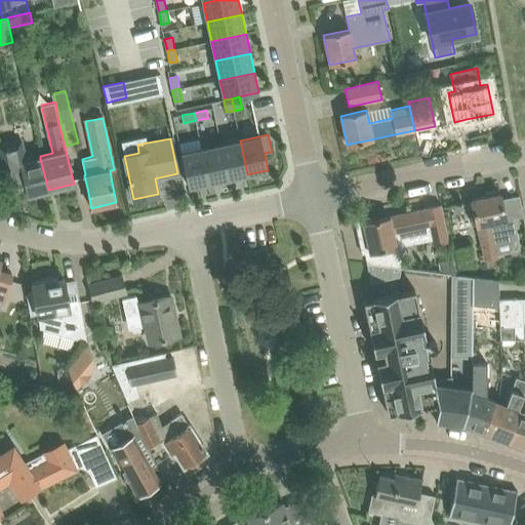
[(22,139),(14,142),(0,145),(0,152),(10,193),(26,189),(28,195),(48,190),(40,159),(40,156),(27,159),(22,139)]
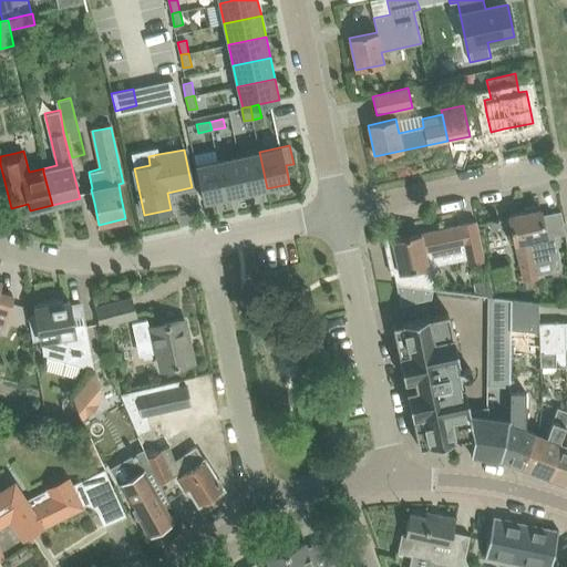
[(267,188),(259,152),(238,156),(247,193),(267,188)]
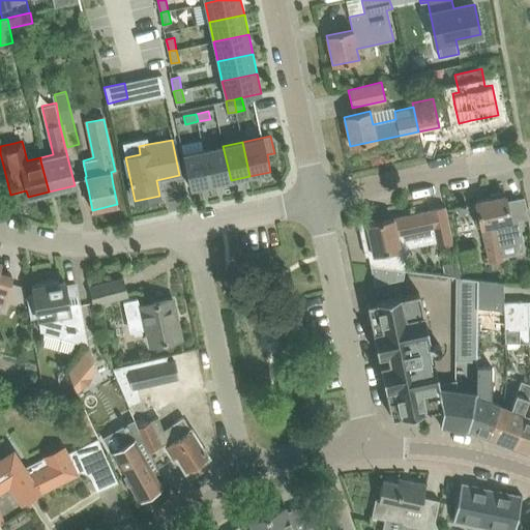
[(231,180),(223,146),(204,150),(211,184),(231,180)]
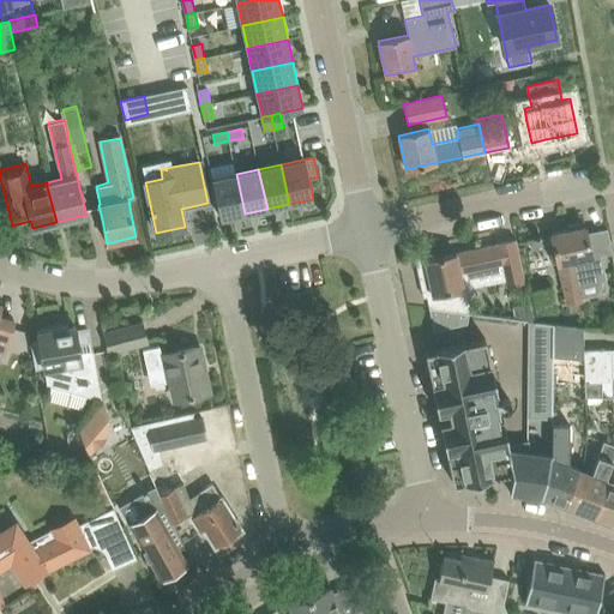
[(245,214),(236,174),(212,179),(221,218),(245,214)]
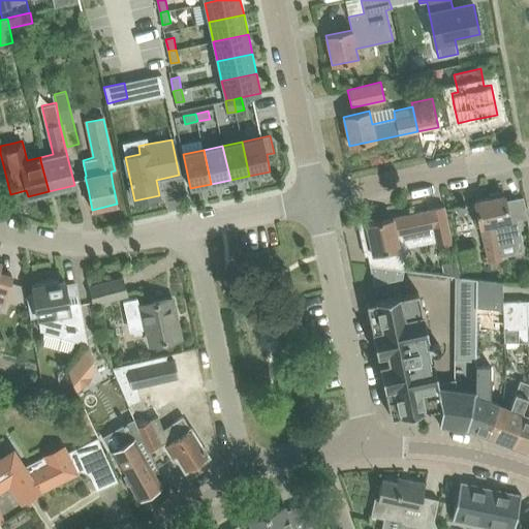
[(501,195),(500,193),(498,192),(490,194),(489,196),(490,198),(475,201),(478,216),(474,217),(476,228),(480,227),(481,227),(489,261),(503,258),(499,241),(520,236),(516,218),(526,216),(526,218),(527,217),(523,197),(505,201),(503,194),(501,195)]
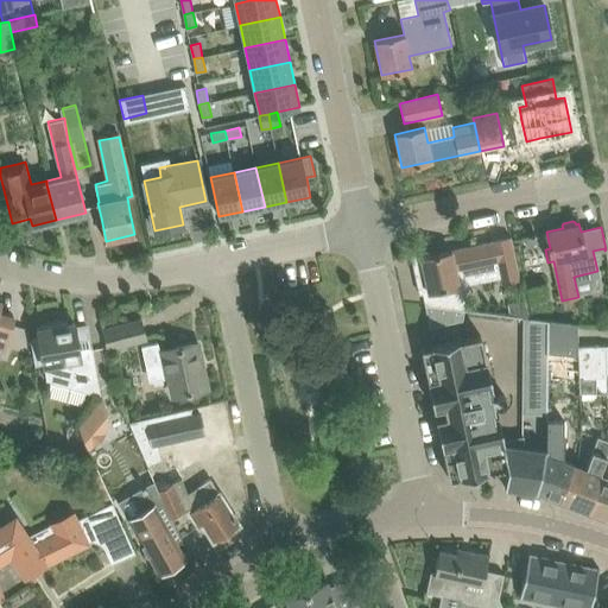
[(422,263),(412,265),(419,295),(422,293),(424,305),(463,309),(467,284),(469,283),(466,270),(496,263),(499,276),(501,283),(519,278),(510,236),(496,239),(491,240),(491,241),(451,251),(420,258),(422,263)]
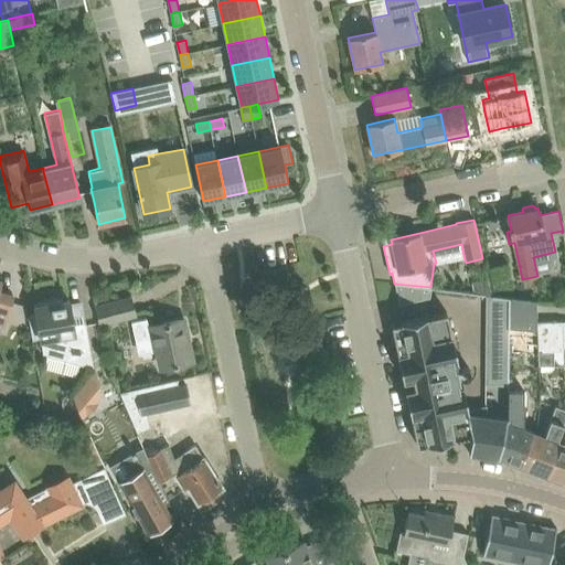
[(0,328),(1,329),(12,294),(0,289),(0,286),(2,280),(0,279),(0,328)]
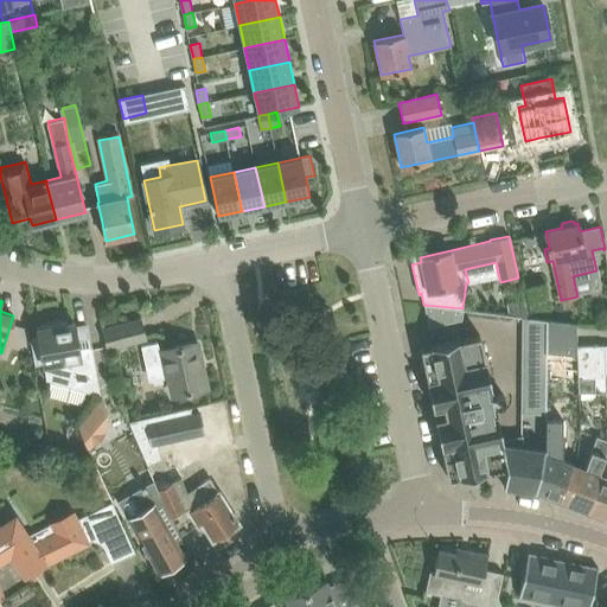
[(508,313),(526,318),(523,300),(506,304),(508,313)]
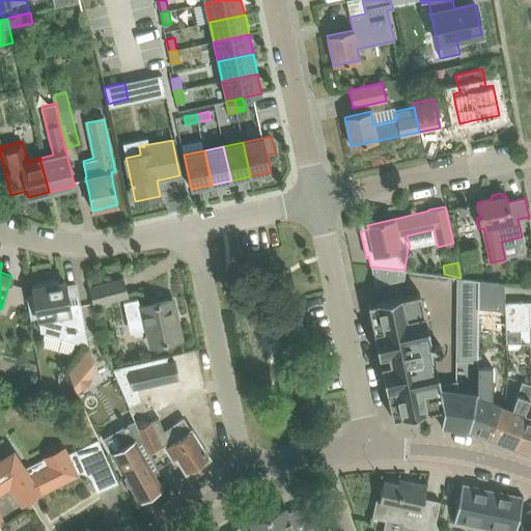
[(404,270),(370,267),(374,285),(403,279),(404,270)]
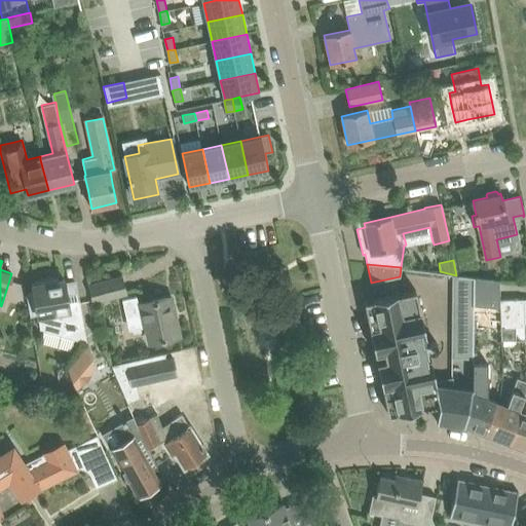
[(32,282),(33,288),(40,328),(40,329),(44,330),(43,332),(86,342),(87,342),(79,299),(68,301),(64,278),(53,280),(53,277),(32,282)]
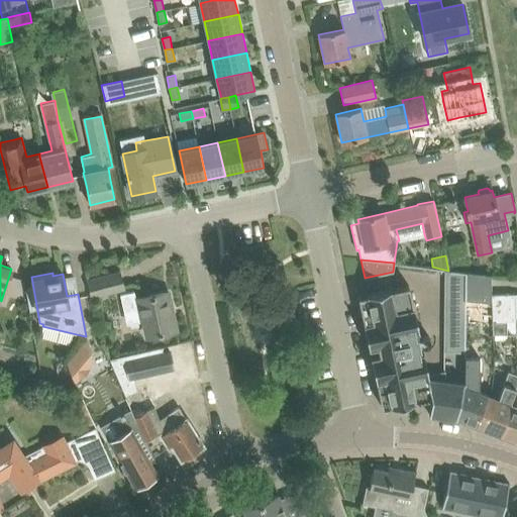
[(119,273),(88,282),(92,297),(123,289),(119,273)]
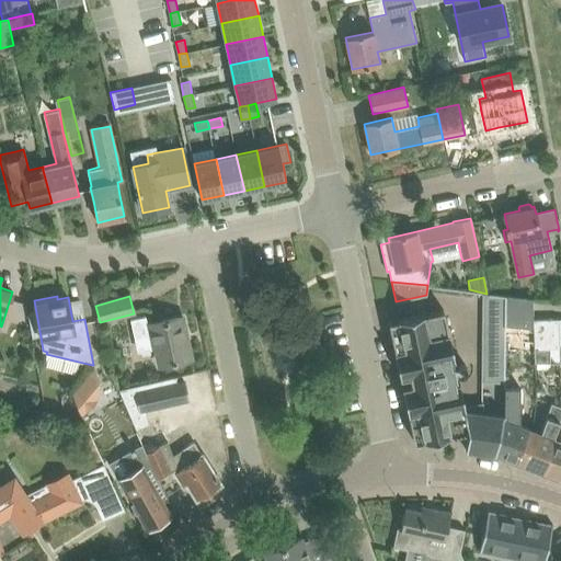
[(505,340),(534,342),(533,328),(533,299),(505,296),(505,325),(505,340)]
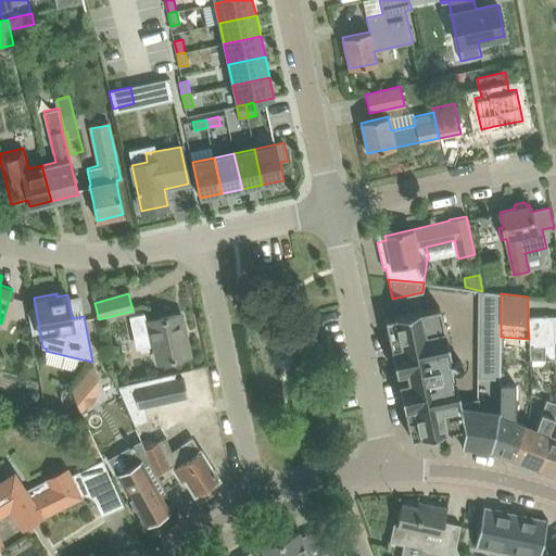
[(414,408),(419,437),(464,428),(464,424),(459,402),(454,378),(450,379),(449,374),(451,374),(449,362),(445,363),(444,357),(450,356),(439,307),(394,317),(399,340),(390,341),(396,375),(407,373),(408,381),(399,383),(404,411),(414,408)]
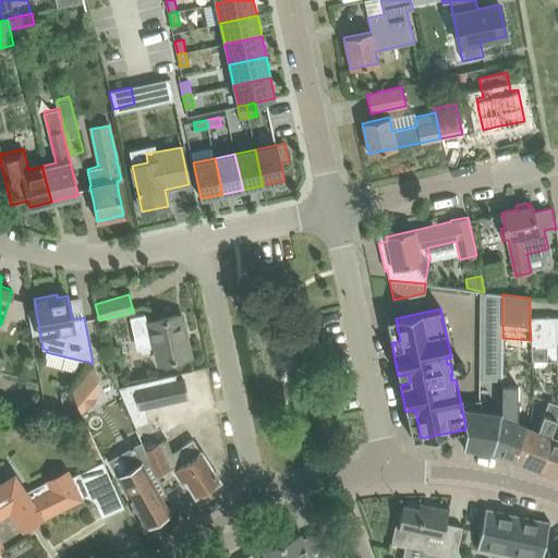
[(145,315),(130,318),(134,338),(153,335),(155,347),(159,364),(169,362),(191,358),(186,336),(182,337),(177,315),(156,320),(146,323),(145,315)]
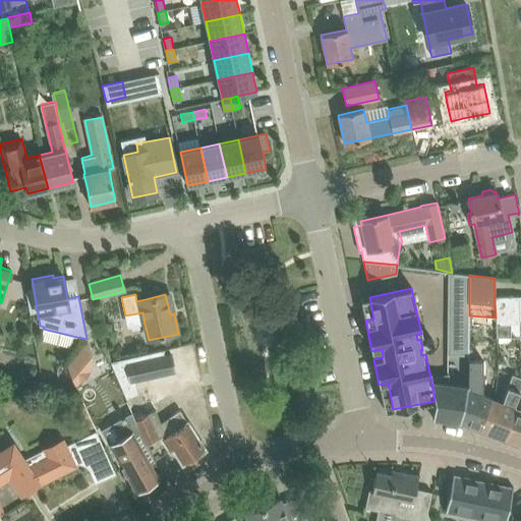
[(498,337),(511,338),(512,325),(520,325),(520,321),(519,296),(498,297),(498,337)]
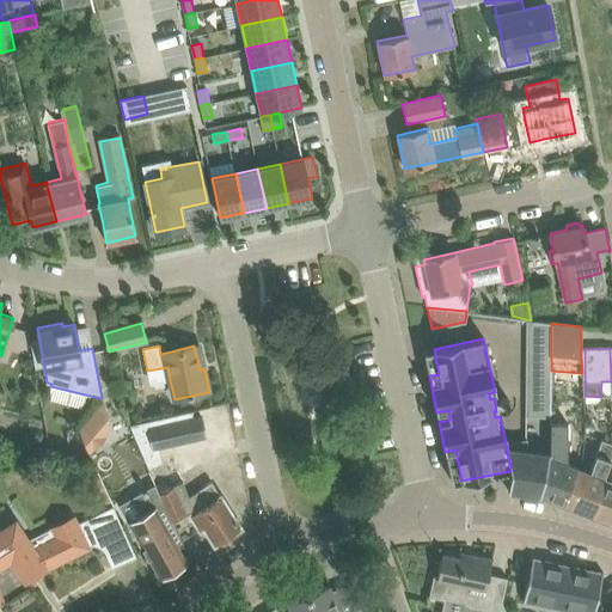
[(526,392),(525,416),(539,416),(540,392),(526,392)]
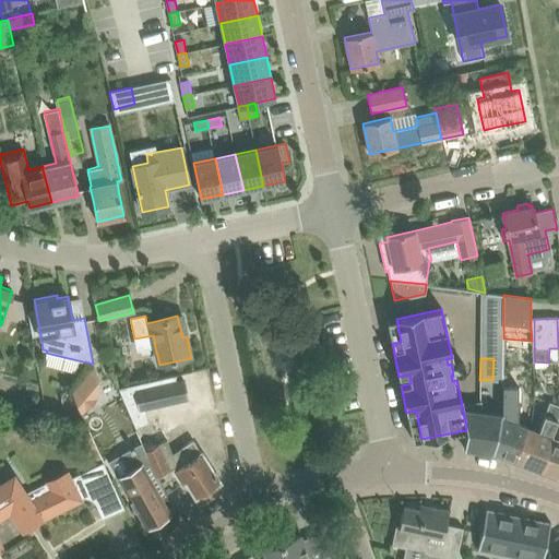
[(494,358),(492,380),(502,380),(503,359),(494,358)]
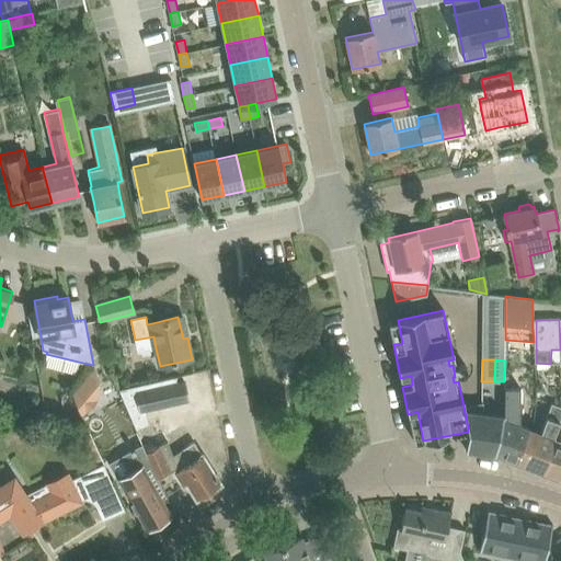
[(93,367),(71,393),(82,418),(99,398),(93,367)]
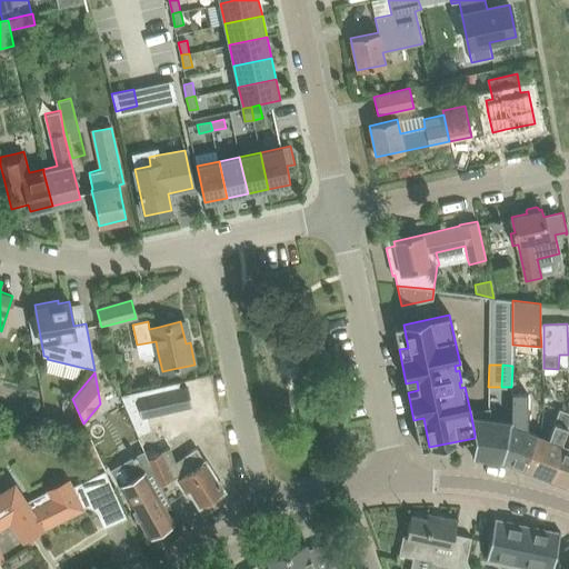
[(190,406),(187,387),(181,388),(179,382),(120,396),(130,418),(190,406)]
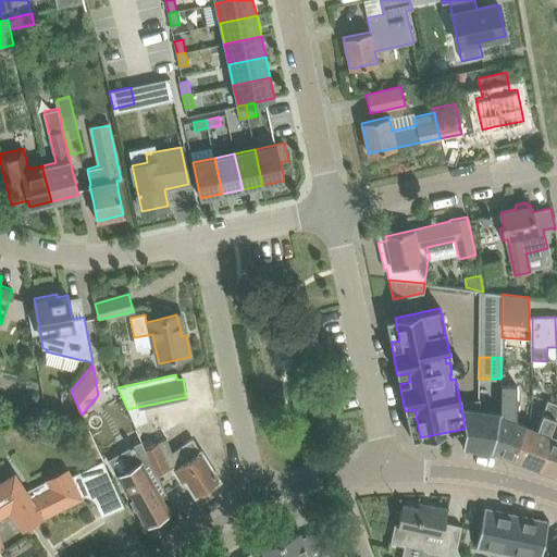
[(500,411),(496,429),(491,450),(512,458),(524,424),(515,421),(516,385),(502,384),(500,409),(500,411)]
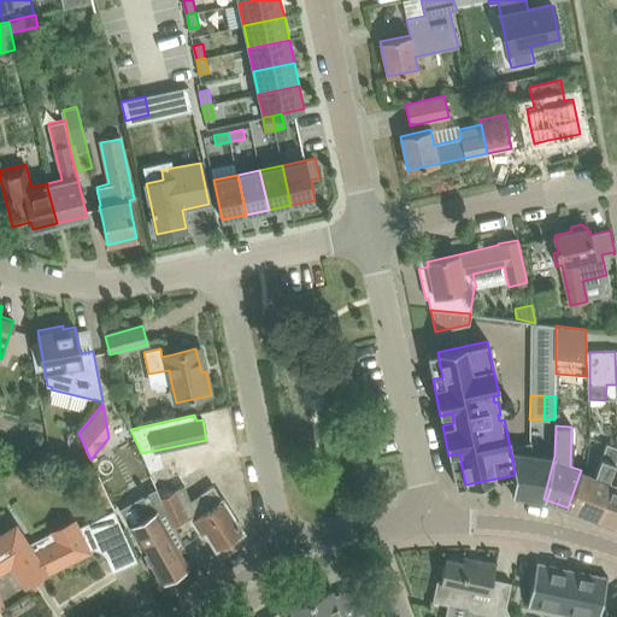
[(616,446),(616,460),(597,518),(616,526),(616,434),(616,447),(616,446)]
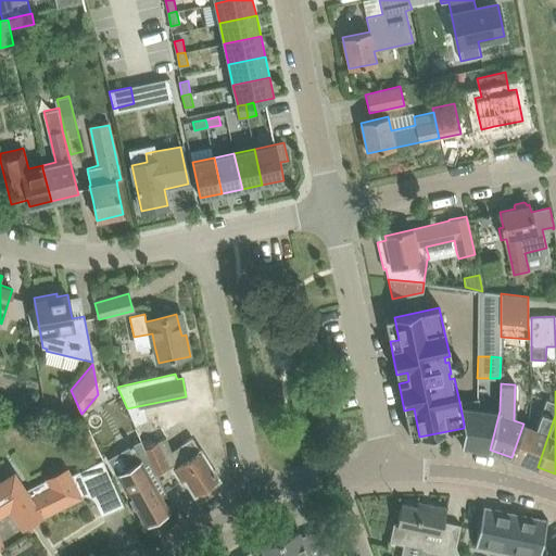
[(19,392),(16,402),(30,405),(33,396),(19,392)]
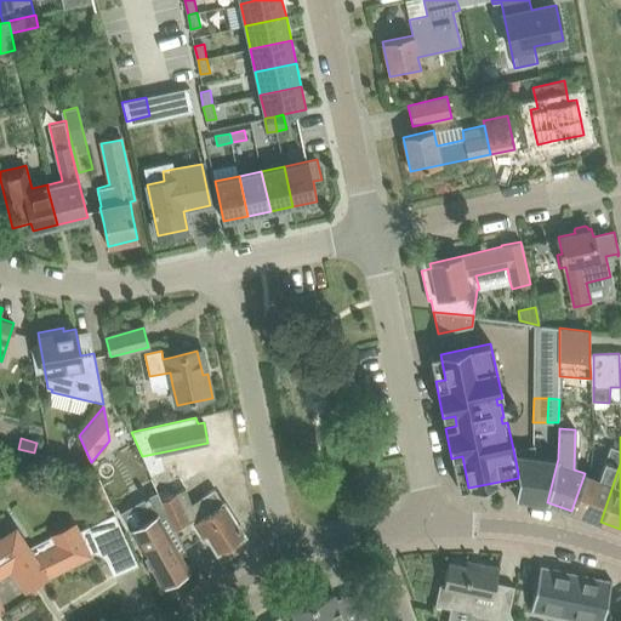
[(519,476),(516,497),(547,502),(553,478),(558,459),(534,456),(534,444),(513,449),(518,473),(519,476)]
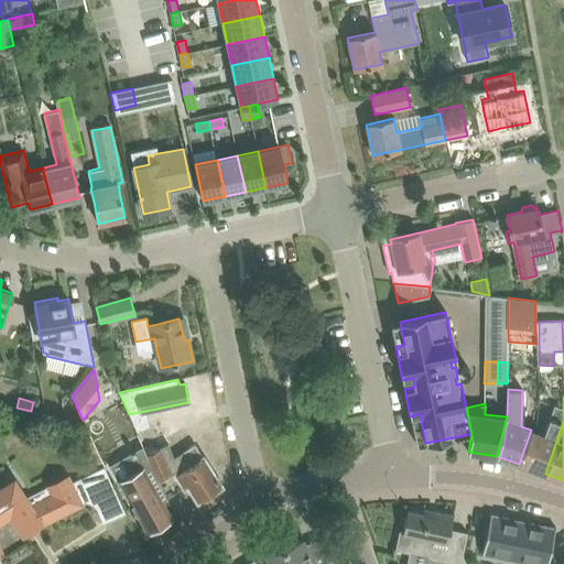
[(531,430),(519,464),(545,474),(563,421),(563,408),(563,409),(555,405),(543,435),(531,430)]
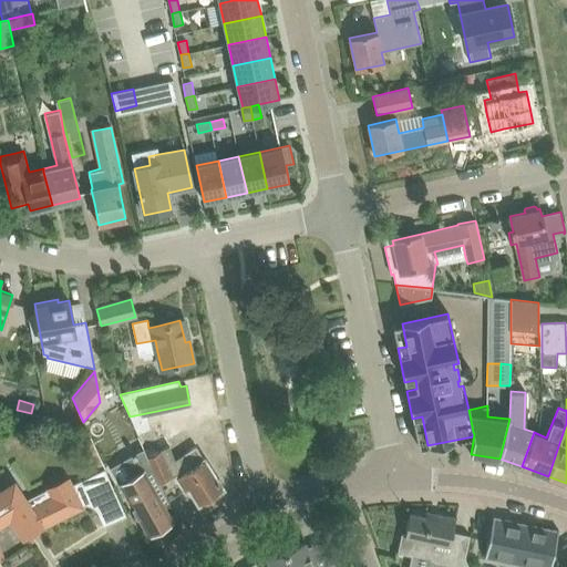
[(223,488),(196,446),(175,460),(168,446),(157,451),(152,455),(147,457),(160,483),(176,475),(186,491),(189,488),(198,504),(223,488)]
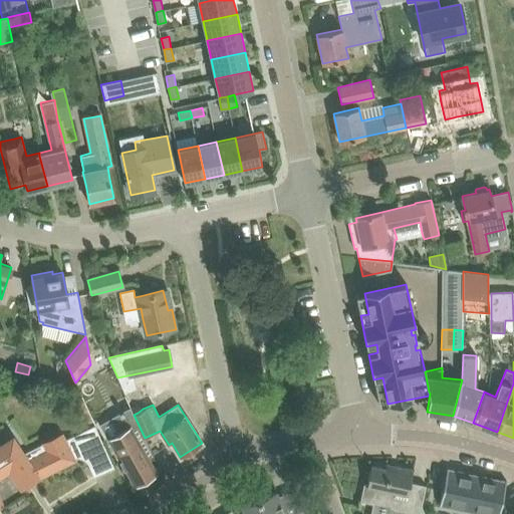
[(103,429),(134,484),(156,472),(148,457),(152,454),(145,438),(134,415),(131,407),(98,425),(101,430),(103,429)]
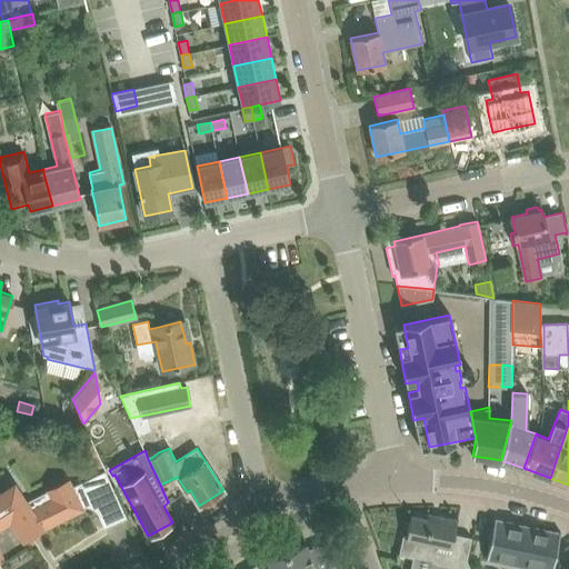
[(0,523),(10,517),(25,538),(40,528),(80,508),(83,507),(87,507),(90,507),(92,508),(92,509),(93,509),(96,510),(97,512),(98,515),(105,528),(120,520),(127,518),(105,470),(70,487),(68,481),(25,502),(15,486),(0,495),(0,523)]
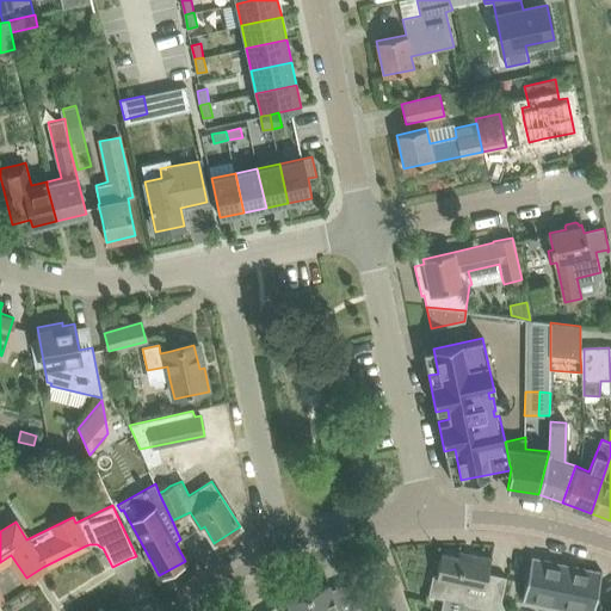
[(427,596),(451,600),(481,606),(481,610),(505,610),(500,600),(506,578),(504,576),(503,580),(487,576),(491,559),(471,555),(470,560),(440,554),(436,576),(432,575),(427,596)]
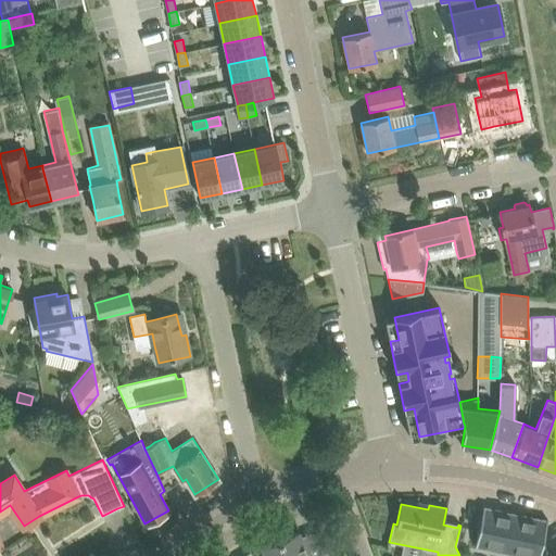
[(483,506),(475,547),(476,547),(477,546),(522,555),(540,555),(547,520),(546,519),(546,520),(484,508),(484,506),(483,506)]
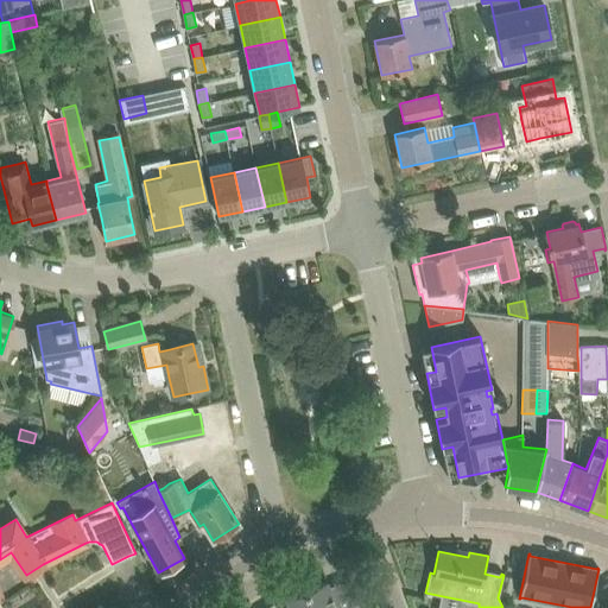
[(289,607),(354,607),(353,605),(343,607),(336,607),(327,583),(286,600),(289,607)]
